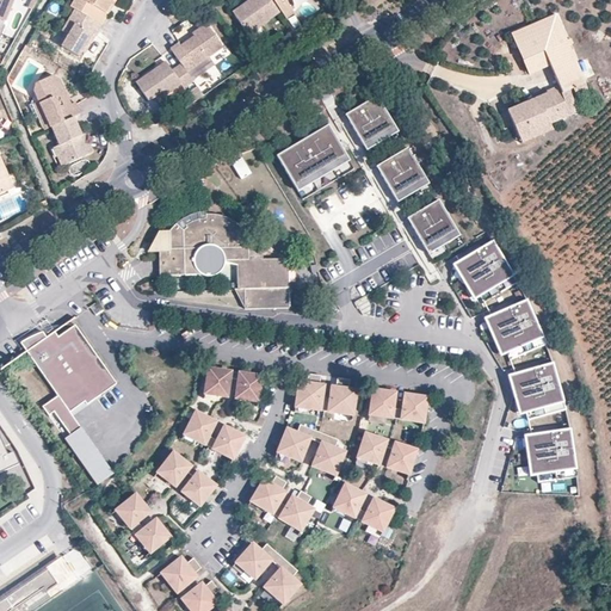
[(0,0),(0,17),(7,20),(14,0),(0,0)]
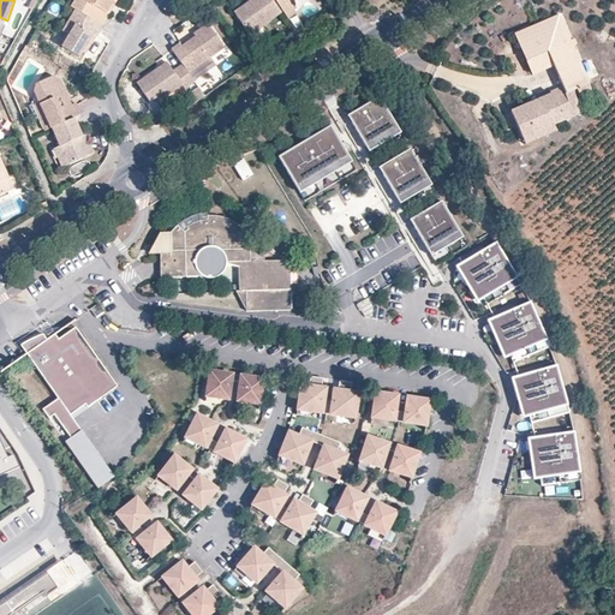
[(75,0),(71,6),(76,10),(101,25),(108,13),(105,11),(111,0),(75,0)]
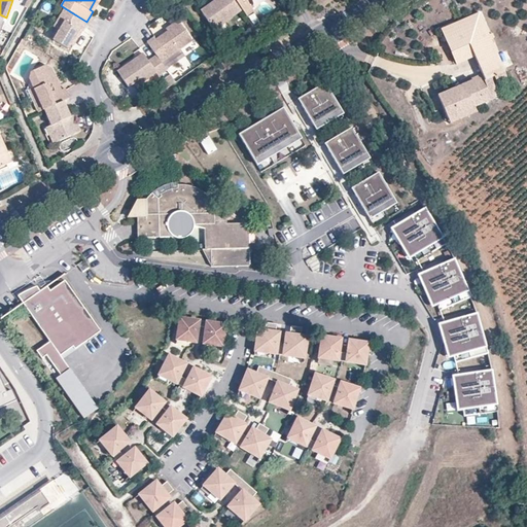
[(95,0),(90,9),(93,11),(99,0),(95,0)]
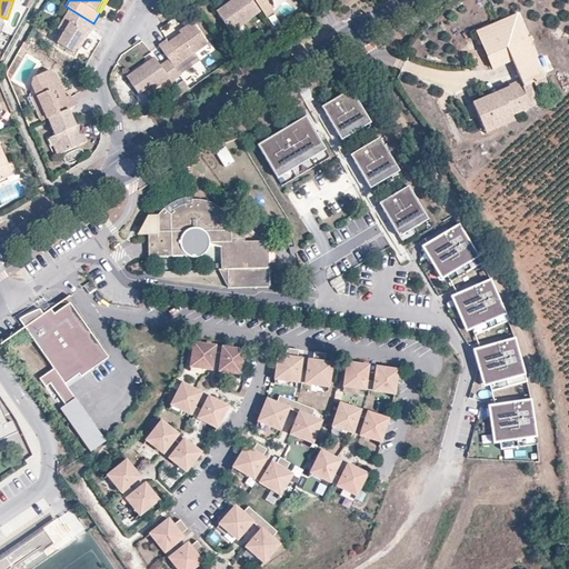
[(230,5),(218,13),(230,32),(261,10),(253,0),(231,0),(228,2),(230,5)]
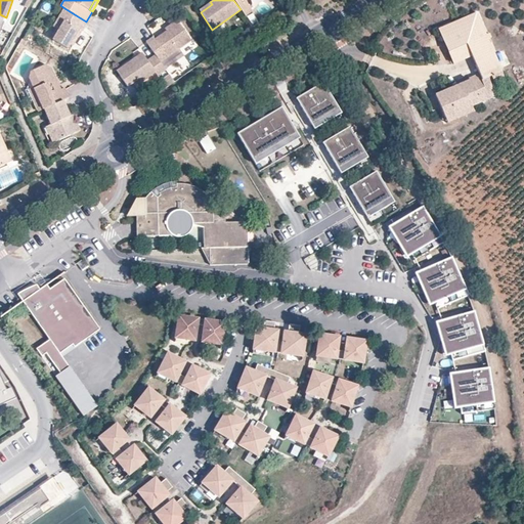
[(233,0),(246,16),(253,12),(244,0),(233,0)]
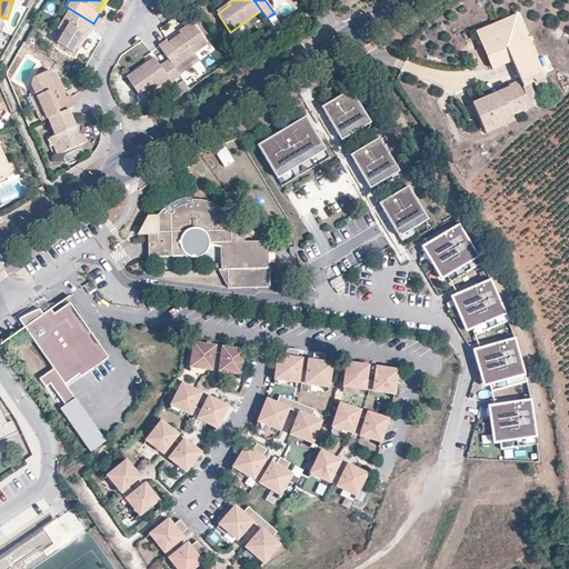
[(230,5),(228,2),(216,10),(218,13),(230,5)]
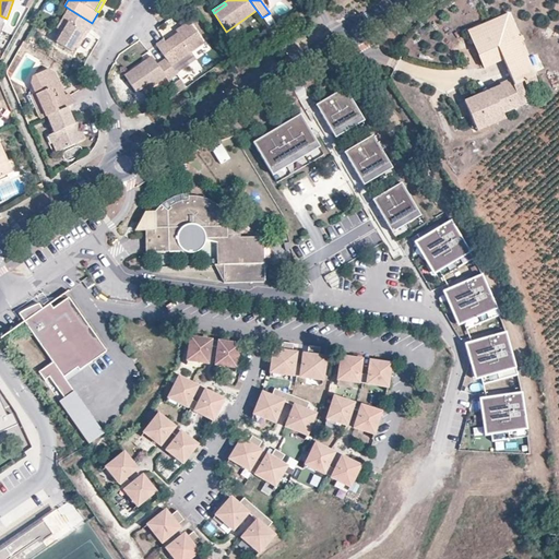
[(86,33),(92,23),(69,9),(57,28),(59,30),(61,31),(56,42),(72,50),(74,46),(75,47),(83,32),(86,33)]
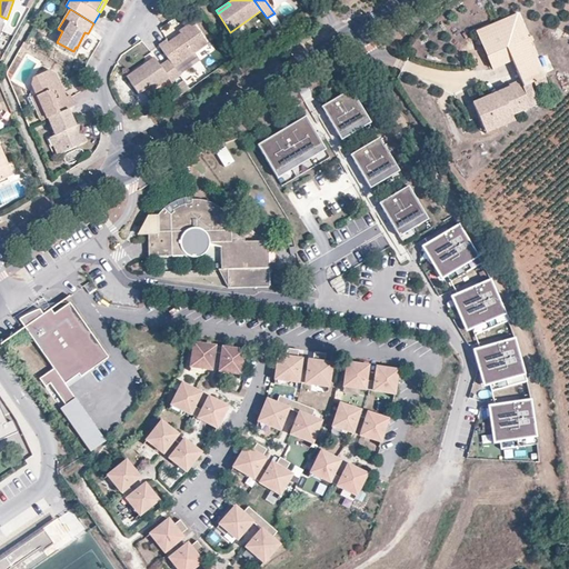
[(528,38),(518,13),(478,30),(488,55),(506,48),(528,38)]
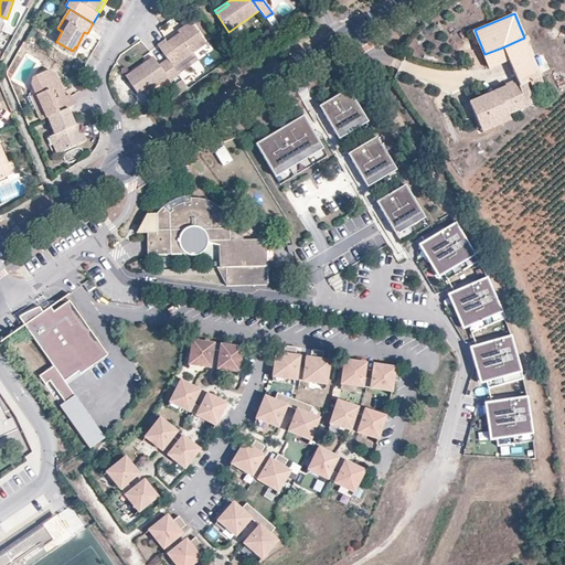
[(164,40),(157,45),(170,63),(172,66),(205,43),(190,22),(178,31),(179,34),(174,38),(166,43),(164,40)]
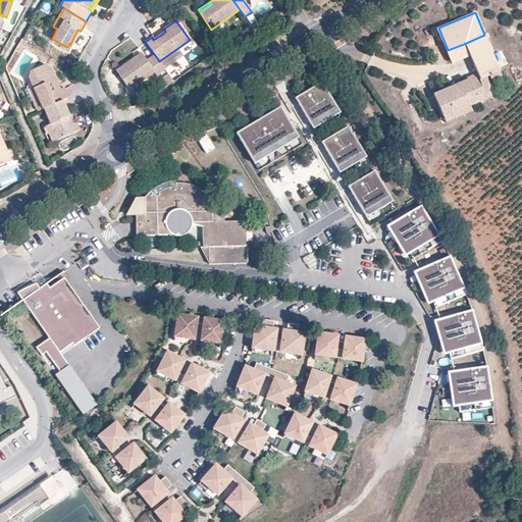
[(57,29),(55,28),(49,37),(52,39),(57,29)]
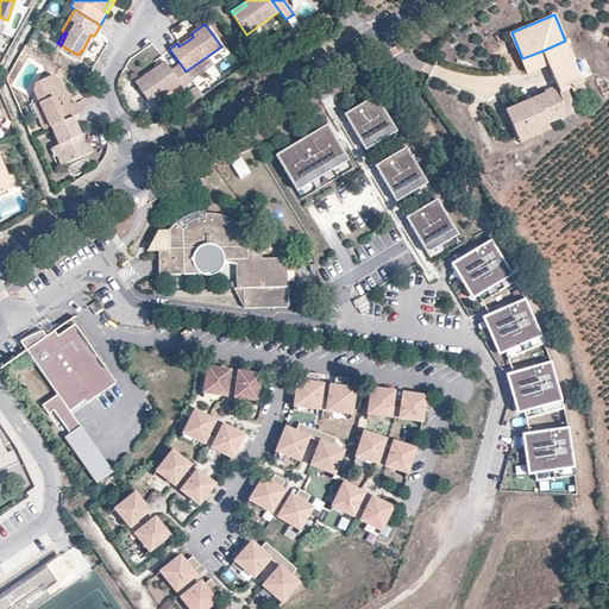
[(85,54),(94,36),(90,35),(82,51),(85,54)]
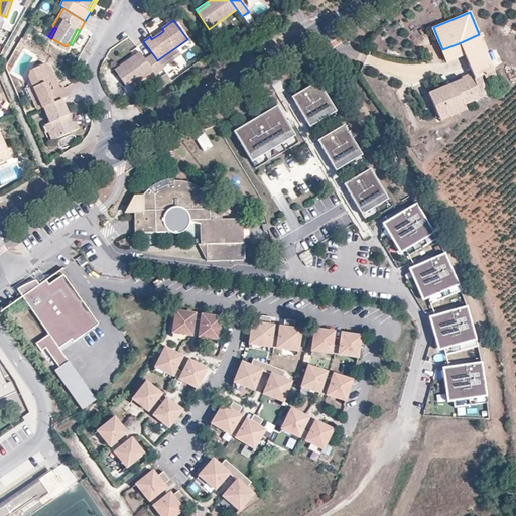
[(464,79),(428,94),(438,117),(464,105),(473,101),(468,90),(477,86),(474,79),(494,70),(479,34),(459,43),(472,73),(463,77),(464,79)]
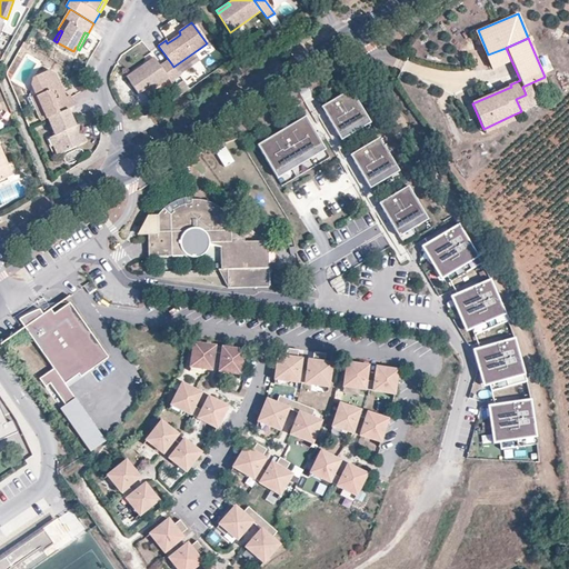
[(153,57),(125,76),(137,93),(150,85),(152,89),(167,79),(169,81),(179,75),(173,67),(171,63),(161,70),(153,57)]
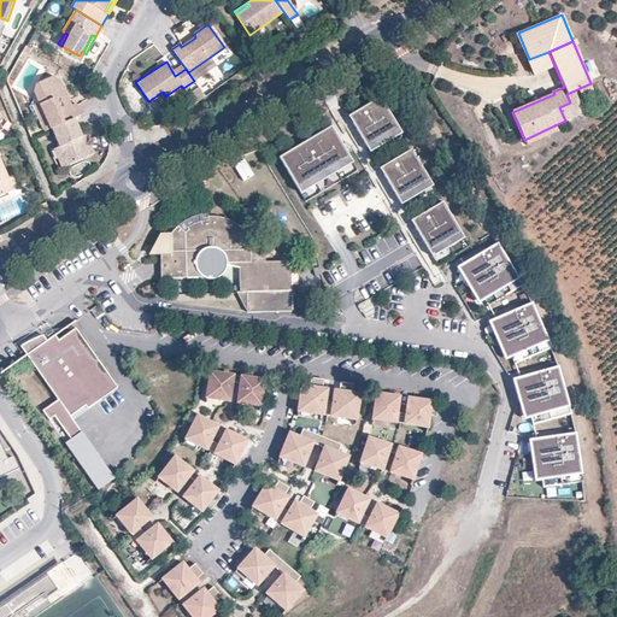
[(186,69),(182,65),(172,71),(175,76),(186,69)]
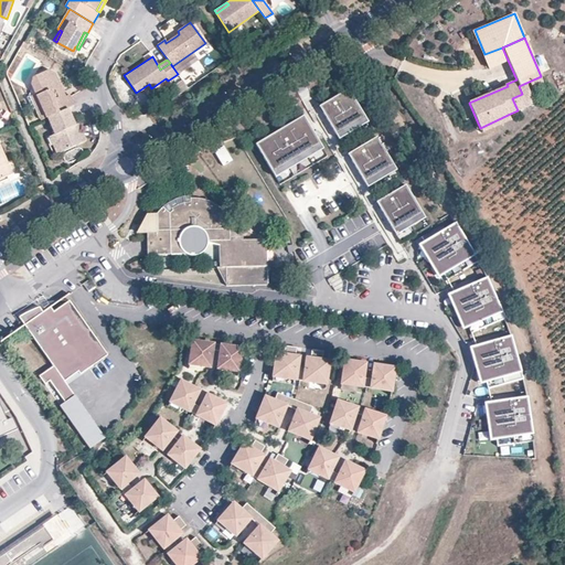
[(35,107),(41,120),(48,117),(67,108),(74,105),(68,94),(64,95),(61,97),(55,85),(59,84),(53,72),(48,68),(33,74),(30,84),(34,94),(40,105),(35,107)]
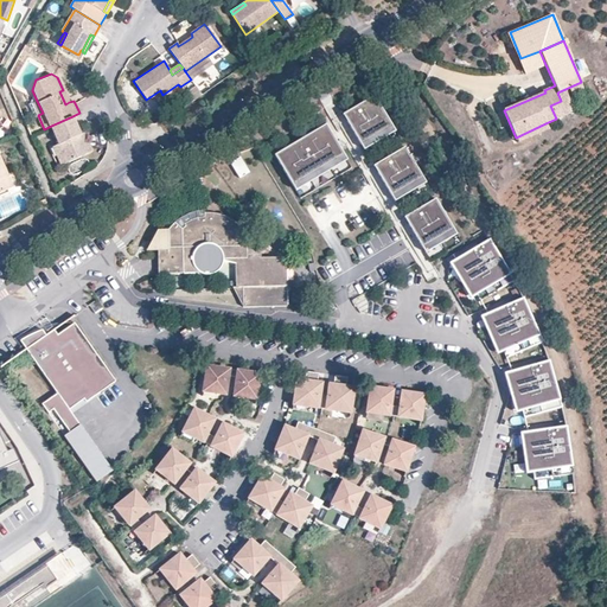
[(581,84),(570,90),(573,96),(585,91),(581,84)]
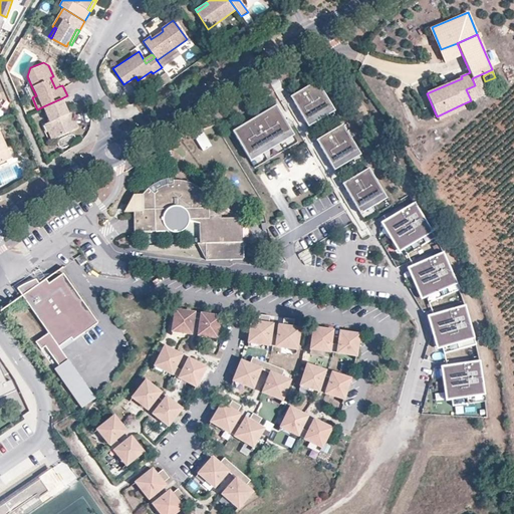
[(55,88),(58,86),(53,76),(50,77),(55,88)]
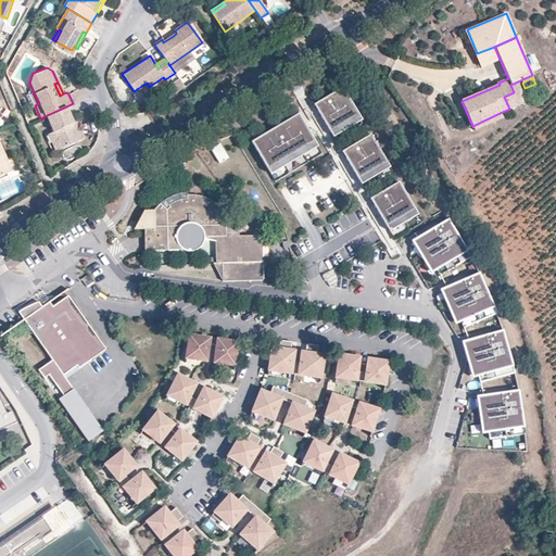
[(359,114),(342,86),(314,103),(330,131),(359,114)]
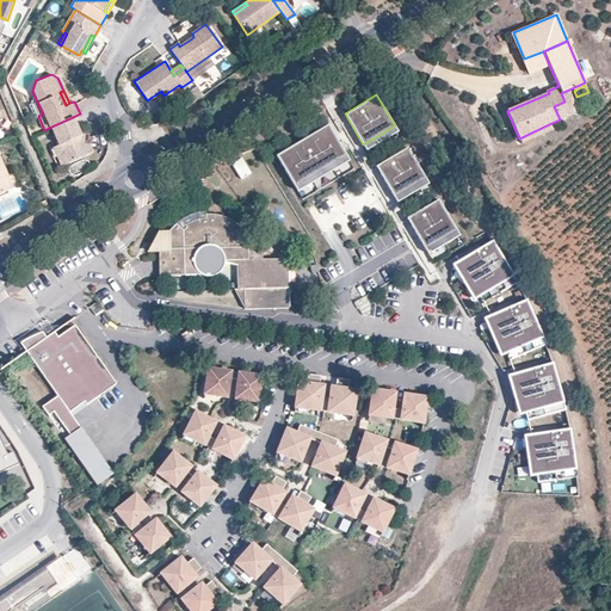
[(34,104),(38,116),(43,113),(37,102),(34,104)]
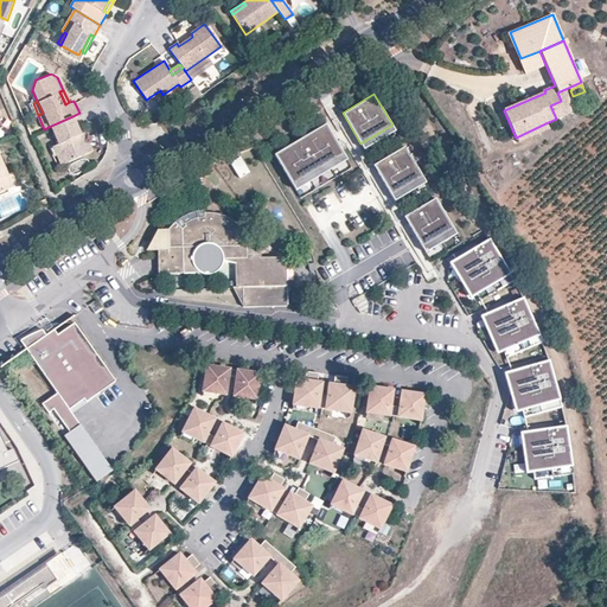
[(81,134),(72,116),(51,126),(59,144),(57,145),(65,163),(88,152),(81,134)]
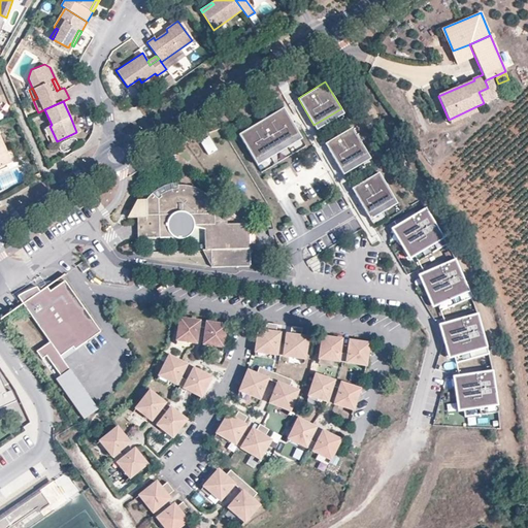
[(299,133),(283,106),(238,133),(254,160),(299,133)]
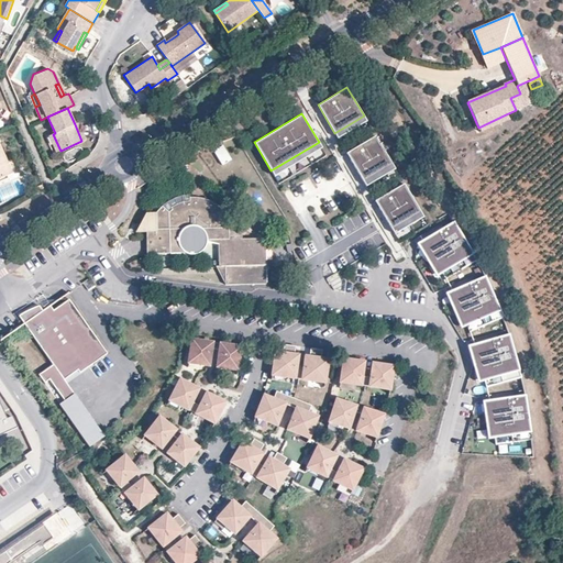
[(509,121),(506,114),(478,128),(481,133),(509,121)]
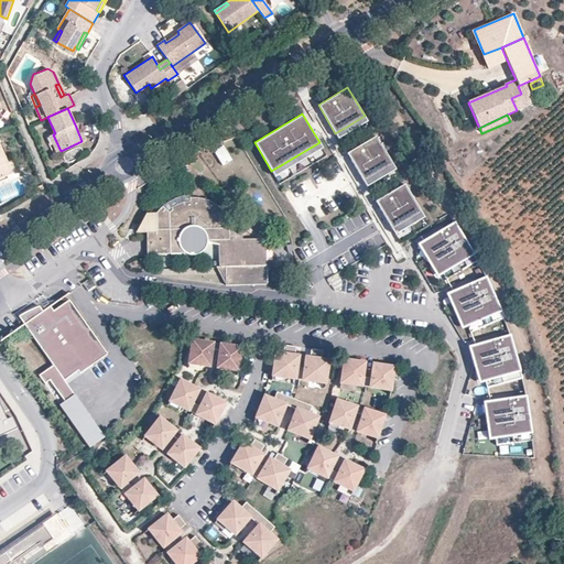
[(338,138),(367,120),(365,116),(335,133),(338,138)]
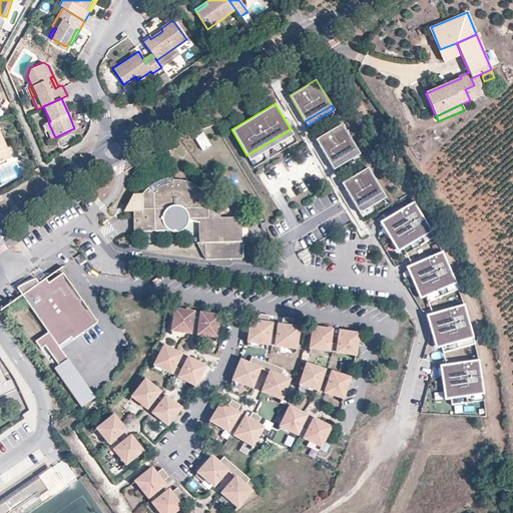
[(72,111),(68,113),(74,128),(78,127),(72,111)]
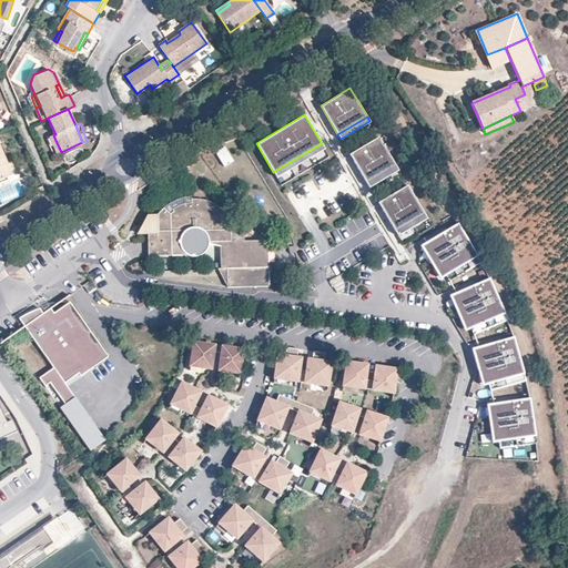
[(61,152),(53,135),(49,137),(57,154),(61,152)]
